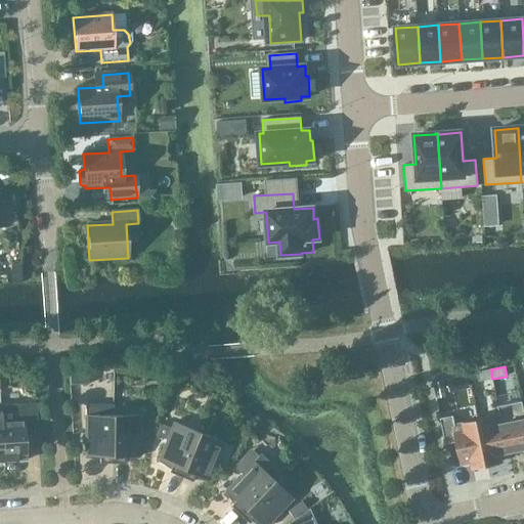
[(88,384),(88,368),(70,369),(70,385),(88,384)]
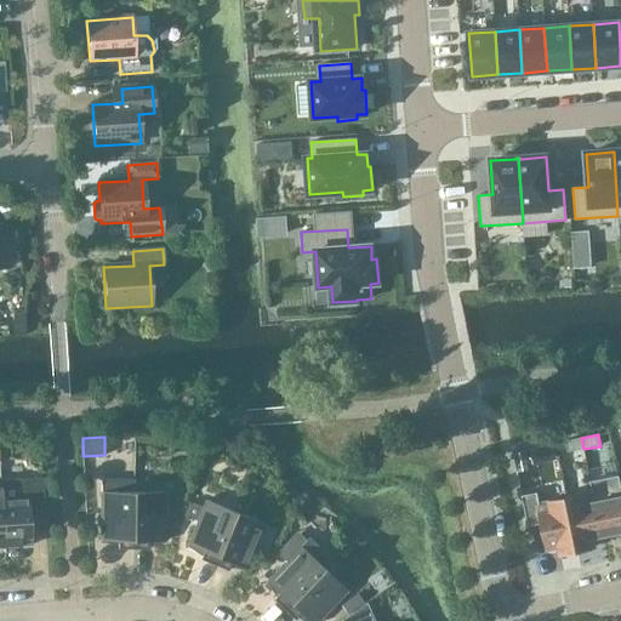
[(568,453),(584,449),(581,438),(565,442),(568,453)]
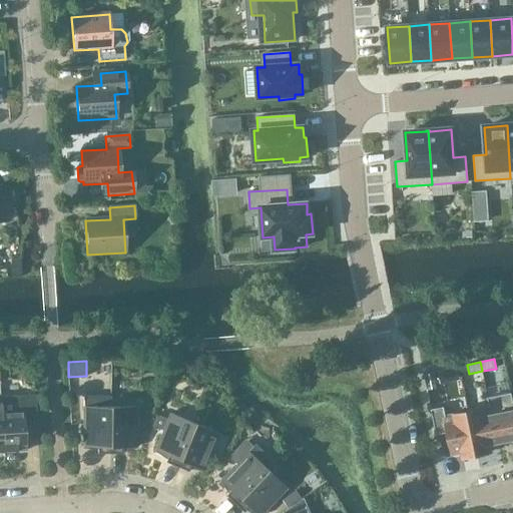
[(512,441),(512,407),(512,403),(511,393),(487,398),(489,408),(490,408),(497,445),(512,441)]
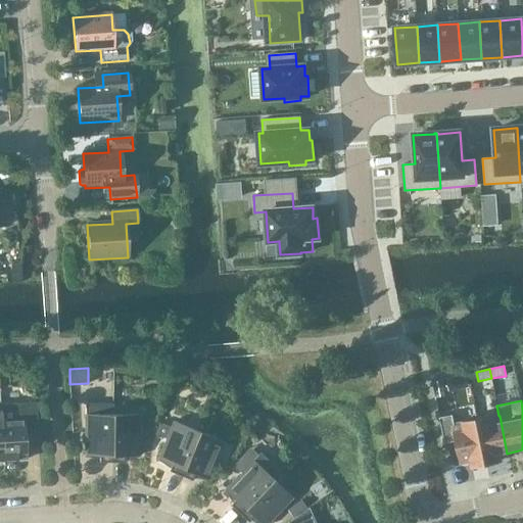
[(22,403),(0,406),(1,421),(4,462),(27,460),(25,429),(37,429),(36,403),(22,403)]
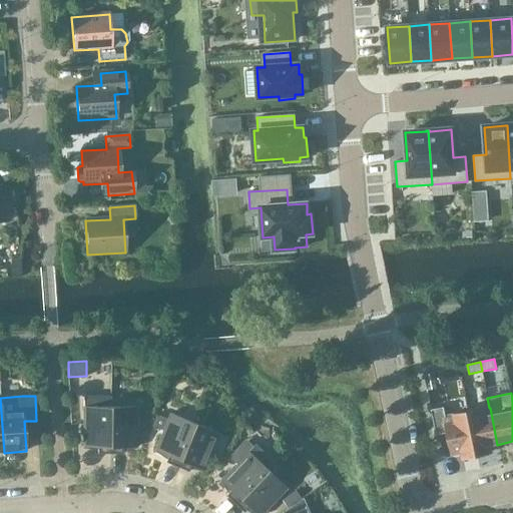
[(109,455),(110,408),(110,398),(83,398),(83,447),(97,448),(97,455),(109,455)]
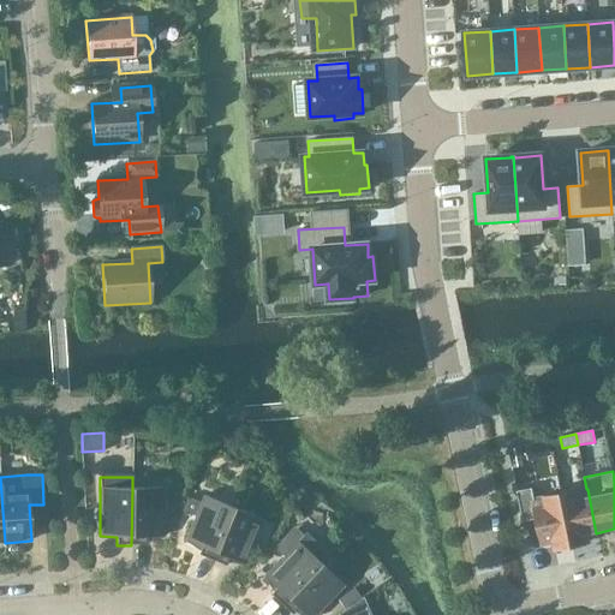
[(571,545),(560,494),(535,500),(532,488),(517,491),(523,521),(537,519),(542,544),(553,542),(554,549),(571,545)]
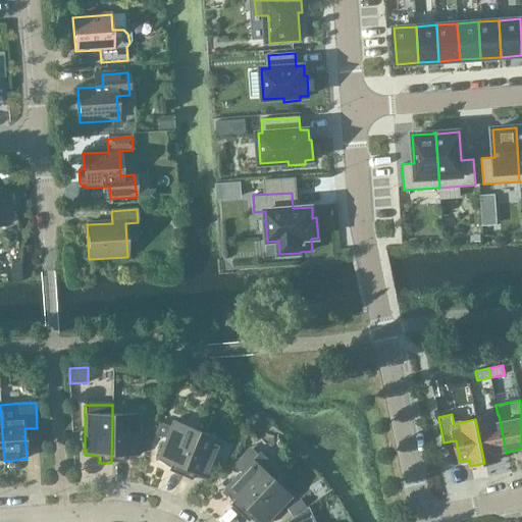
[(112,415),(111,463),(124,463),(124,456),(139,456),(139,415),(112,415)]
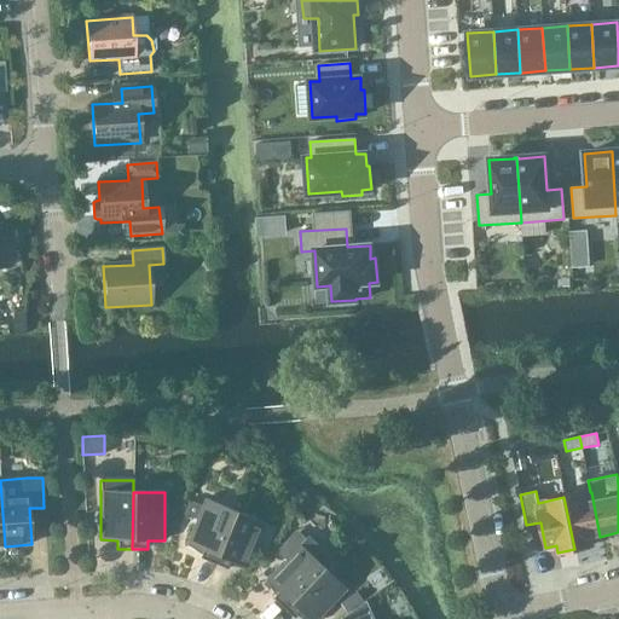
[(600,537),(591,492),(590,492),(563,497),(574,549),(593,545),(590,539),(600,537)]
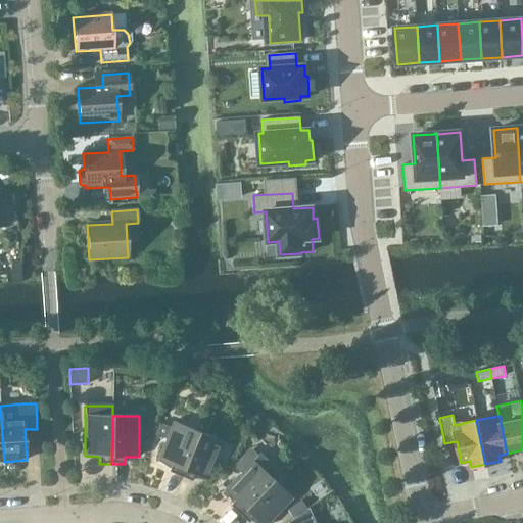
[(173,422),(157,460),(171,466),(169,472),(180,477),(198,432),(173,422)]
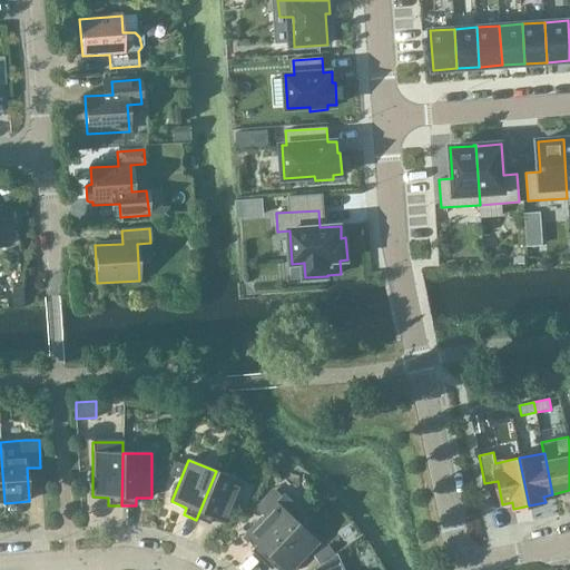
[(168,473),(182,479),(186,465),(174,461),(168,473)]
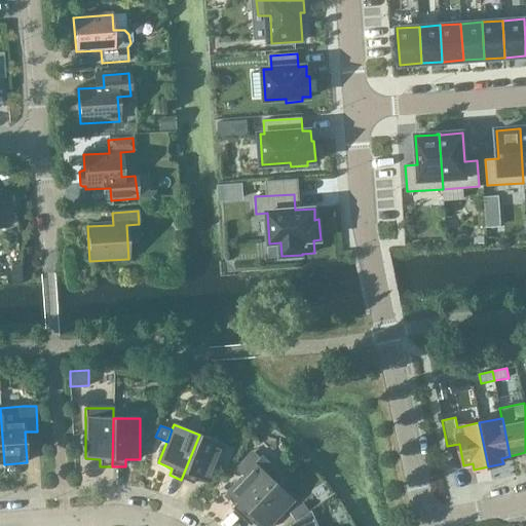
[(199,435),(181,480),(193,485),(195,478),(209,484),(219,460),(225,446),(199,435)]
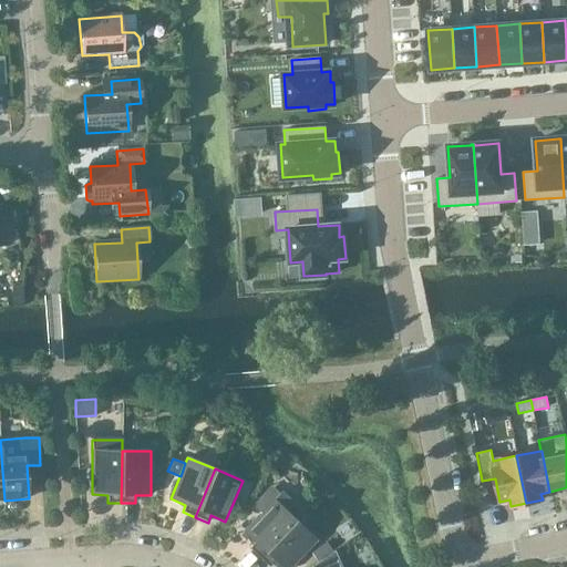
[(241,481),(236,496),(244,500),(250,484),(241,481)]
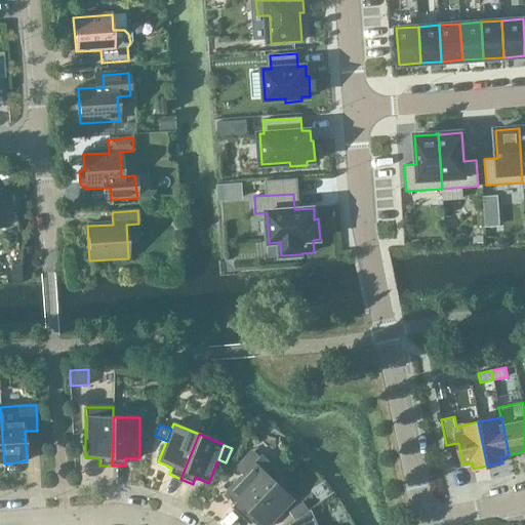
[(261,454),(225,492),(235,502),(231,508),(240,517),(273,482),(281,474),(261,454)]
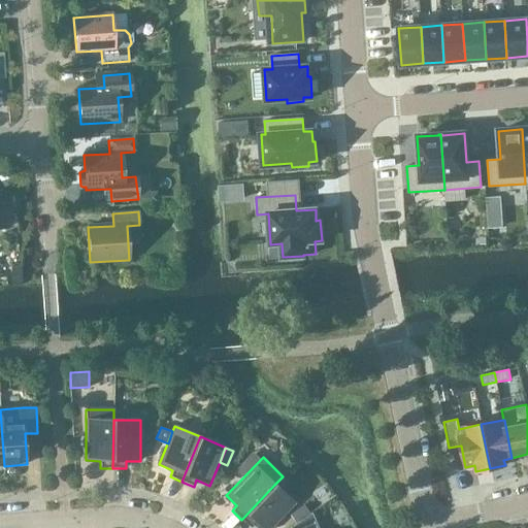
[(274,485),(241,520),(250,527),(255,523),(259,527),(270,527),(294,503),(274,485)]
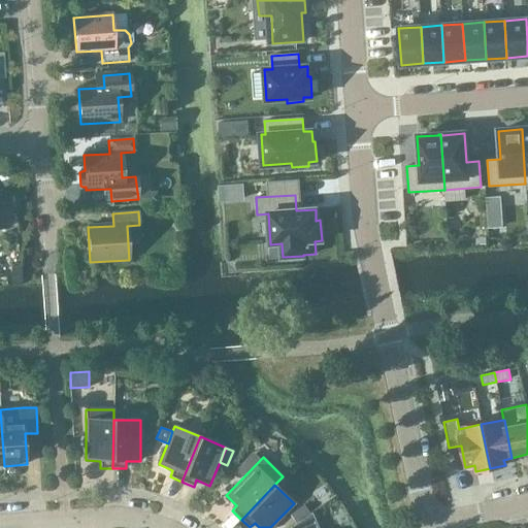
[(326,493),(312,504),(323,515),(335,503),(326,493)]
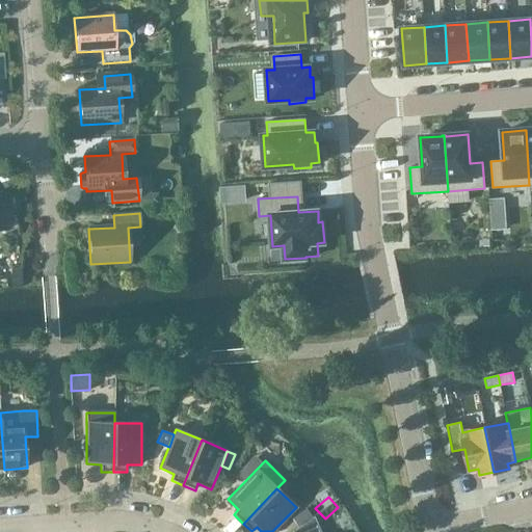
[(296,516),(301,524),(311,516),(307,509),(296,516)]
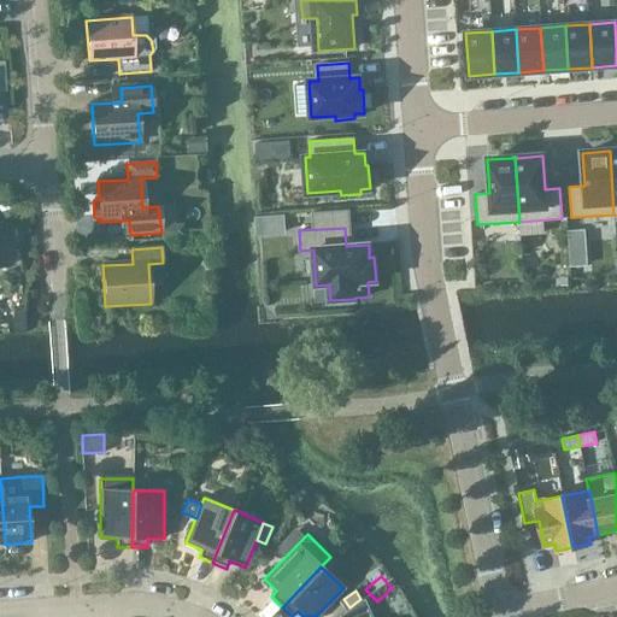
[(364,600),(354,606),(358,616),(359,616),(369,612),(364,600)]
